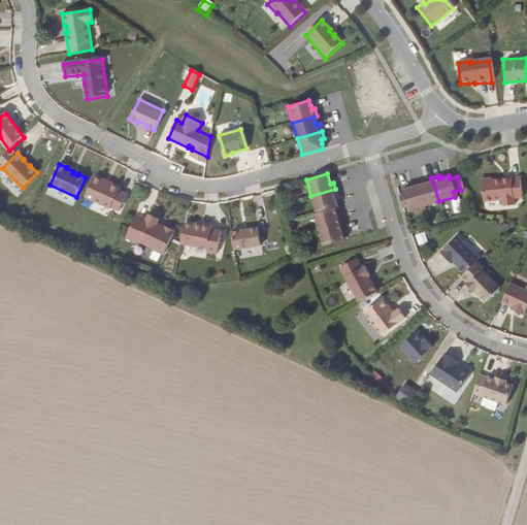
[(103,181),(95,177),(86,197),(110,208),(111,207),(120,210),(127,194),(119,191),(120,188),(111,185),(103,181)]
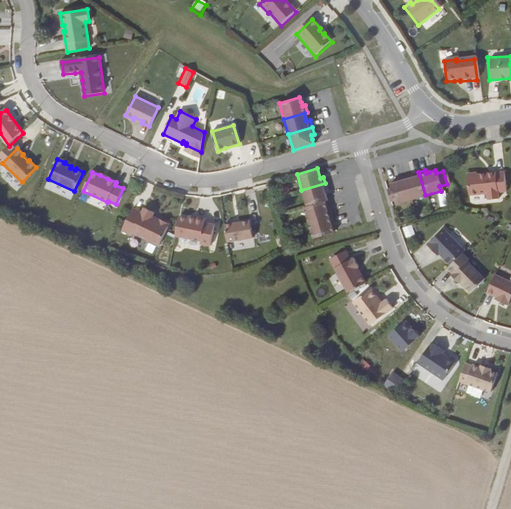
[(464,176),(466,195),(484,193),(485,199),(496,198),(495,192),(504,191),(502,172),(493,172),(493,174),(486,175),(486,173),(474,174),(472,172),(465,173),(464,176)]
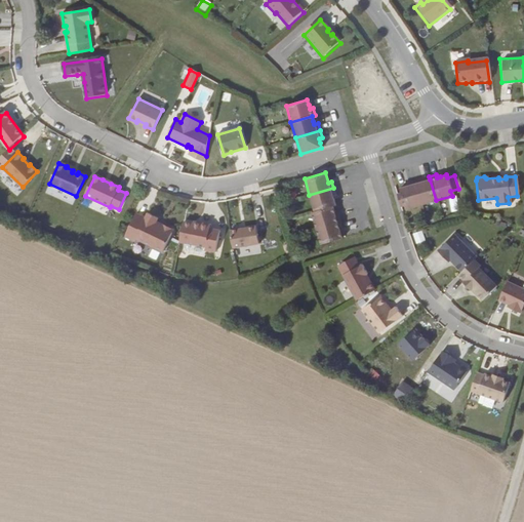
[(419,178),(413,181),(420,205),(436,200),(430,179),(425,181),(420,182),(419,178)]
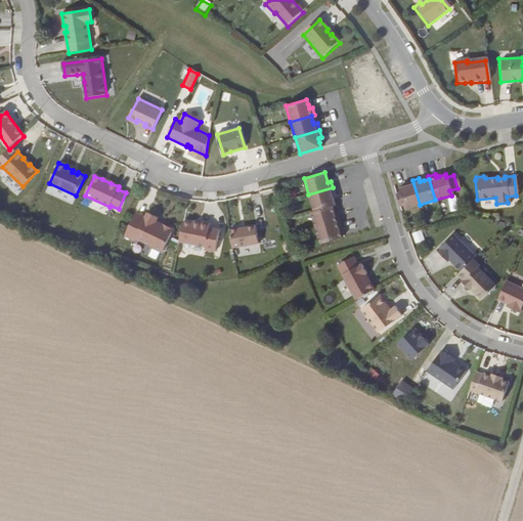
[(402,205),(403,209),(420,205),(412,180),(405,182),(406,185),(403,186),(397,188),(398,192),(402,205)]
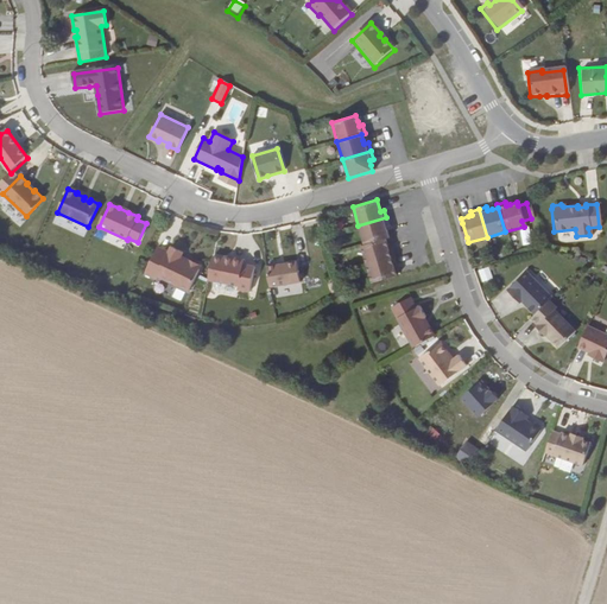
[(358,226),(364,245),(384,239),(387,237),(385,227),(389,226),(386,217),(358,226)]
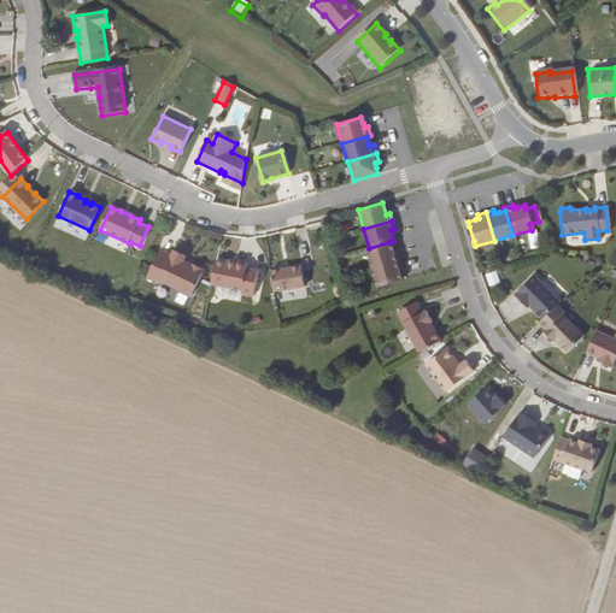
[(369,248),(365,248),(370,267),(399,259),(397,252),(393,252),(392,248),(389,242),(369,248)]
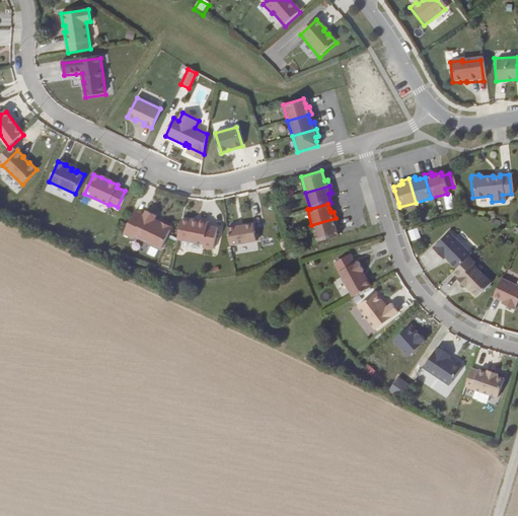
[(169,226),(161,222),(159,223),(153,221),(154,219),(156,216),(146,211),(144,215),(135,211),(124,233),(133,238),(134,235),(160,248),(170,229),(169,226)]
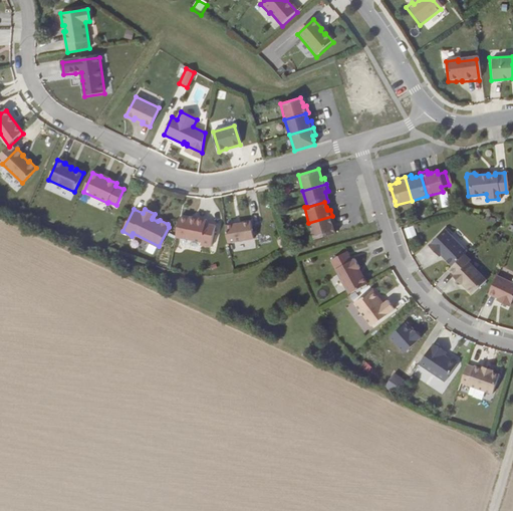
[(332,216),(308,223),(313,238),(333,232),(332,227),(330,223),(334,223),(332,216)]
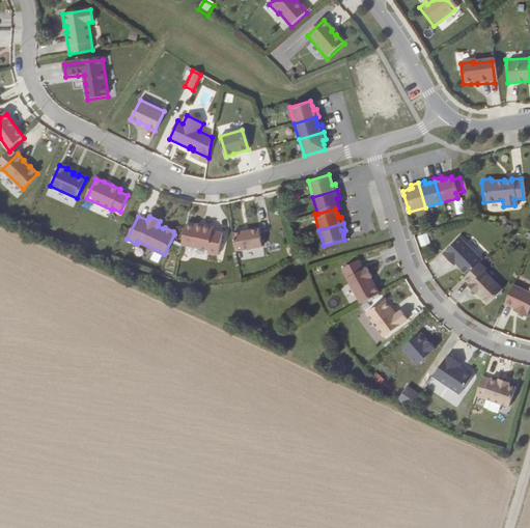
[(195,226),(186,224),(182,244),(207,249),(206,252),(217,254),(222,232),(212,230),(212,229),(211,227),(203,225),(200,227),(195,226)]
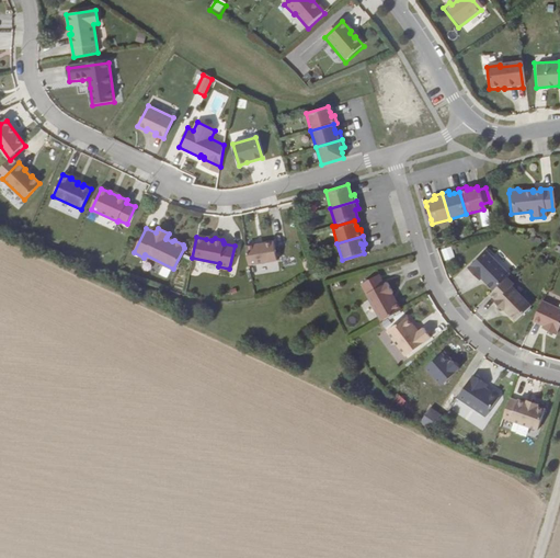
[(246,247),(249,264),(276,261),(274,242),(246,247)]
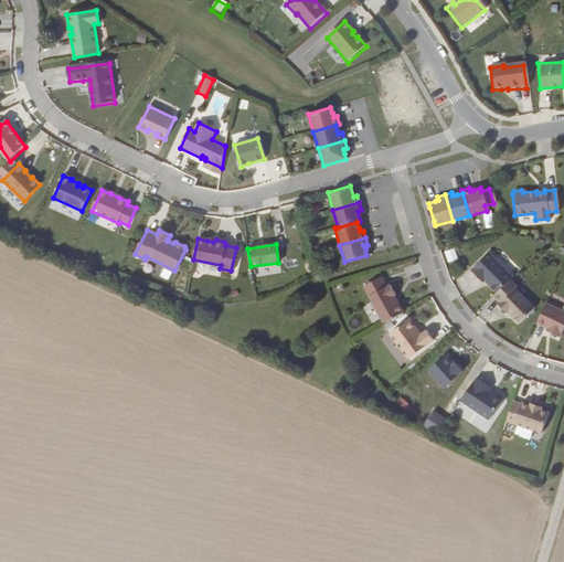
[(486,251),(468,268),(480,281),(482,278),(495,290),(510,275),(486,251)]
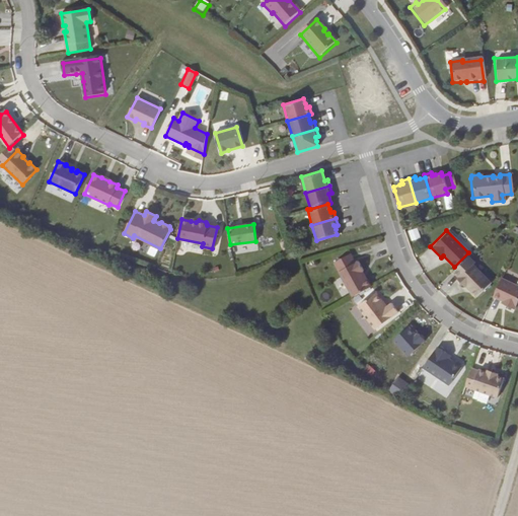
[(417,231),(408,234),(411,244),(420,241),(417,231)]
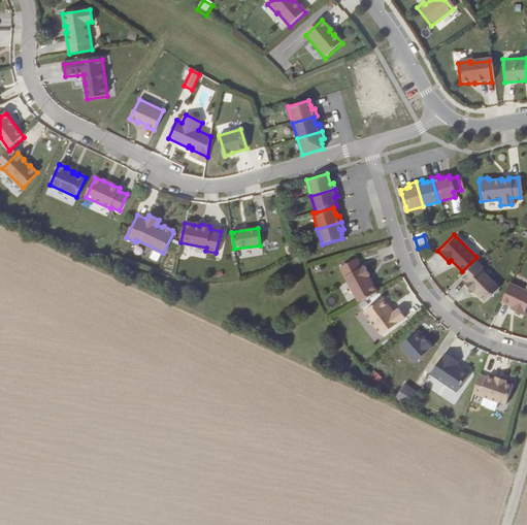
[(368,274),(363,265),(360,267),(355,258),(338,267),(357,301),(375,291),(371,283),(368,283),(365,276),(367,275),(368,274)]
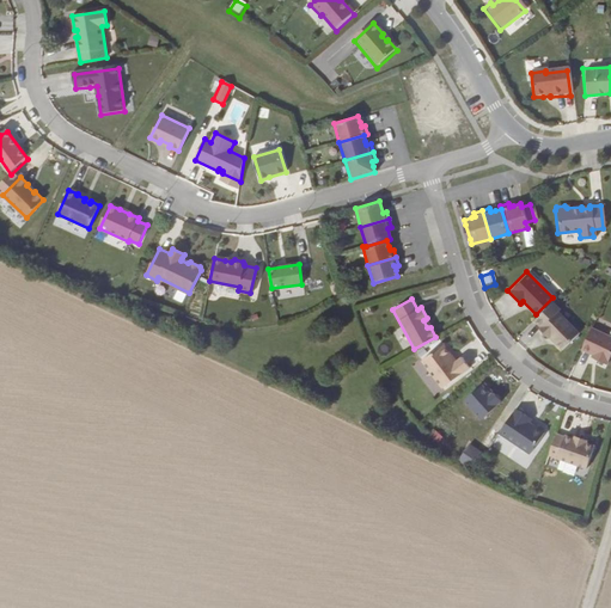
[(578,331),(556,309),(538,327),(547,336),(548,335),(561,348),(578,331)]
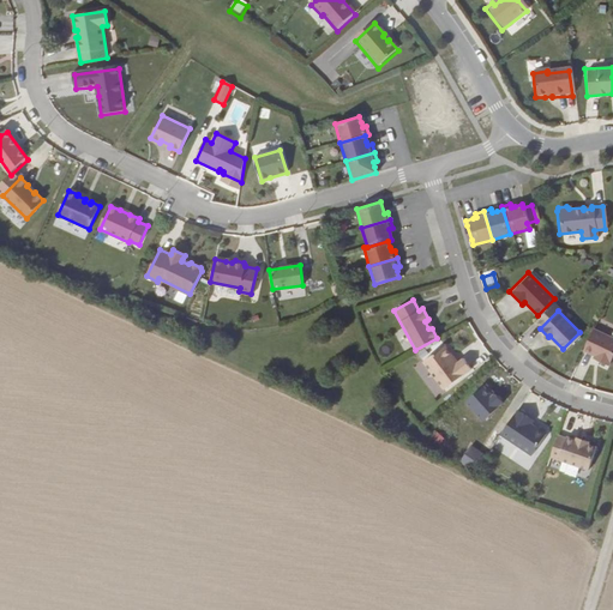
[(612,337),(590,327),(581,349),(592,354),(596,355),(595,357),(606,363),(612,346),(612,337)]
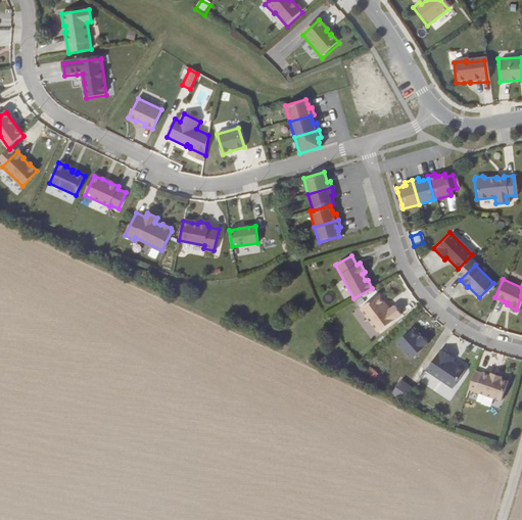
[(376,295),(359,308),(376,331),(399,314),(392,304),(388,309),(386,310),(382,304),(383,301),(379,295),(376,295)]
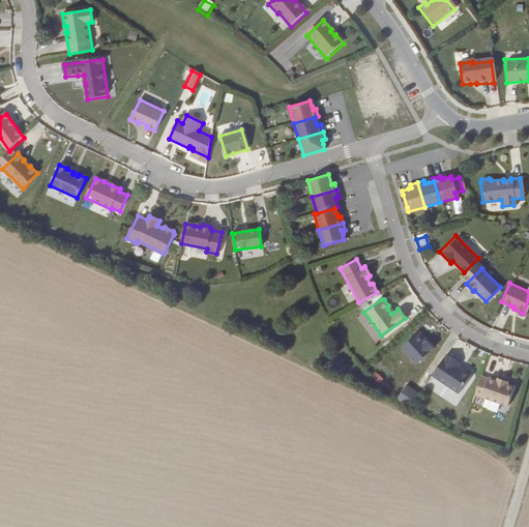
[(458,390),(470,373),(469,370),(465,367),(462,368),(460,368),(456,366),(457,363),(459,361),(445,352),(432,374),(458,390)]
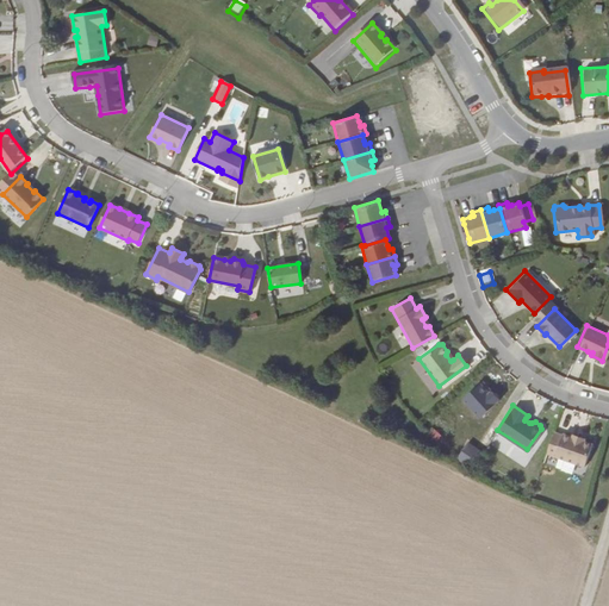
[(552,431),(545,453),(583,466),(590,443),(582,439),(583,437),(570,433),(570,436),(560,432),(560,433),(552,431)]
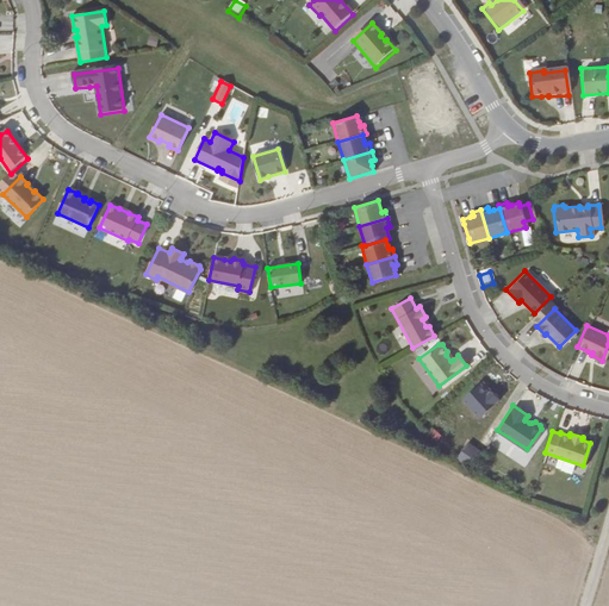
[(467,441),(458,456),(472,467),(483,451),(467,441)]
